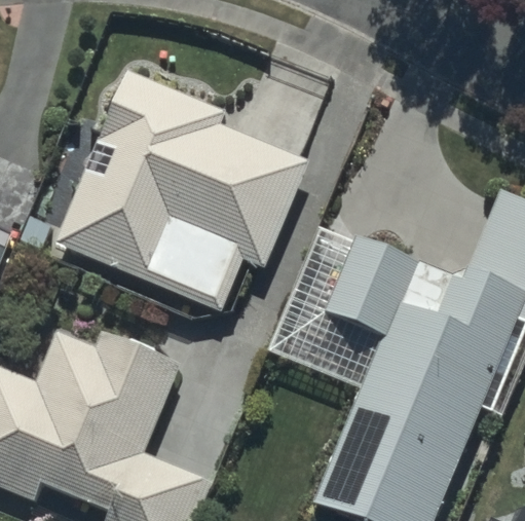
[(127,73),(59,243),(222,308),(241,259),(263,268),(306,159),(221,124),(226,112),(127,73)]
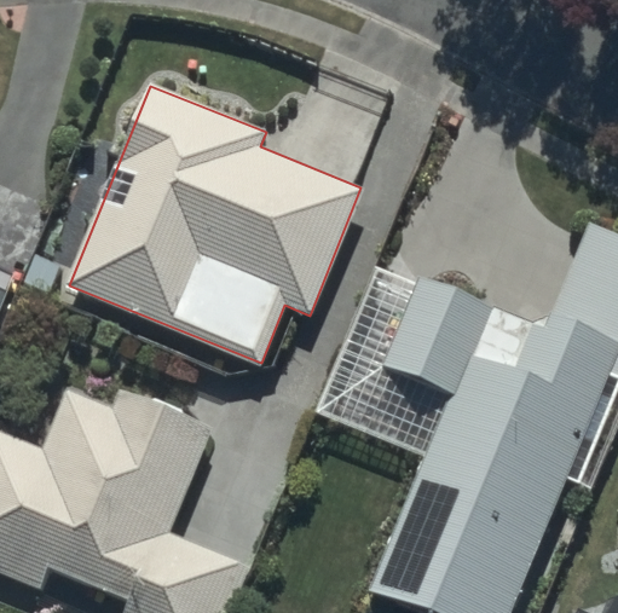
[(325,410),(427,452),(370,590),(426,612),(512,612),(589,428),(616,439),(617,434),(617,231),(589,219),(546,327),(423,276),(419,287),(382,272),(325,410)]
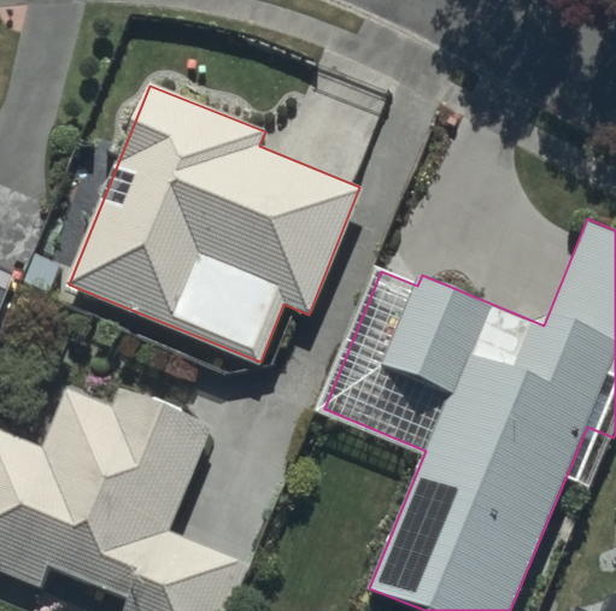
[(0,313),(17,272),(0,265),(0,313)]
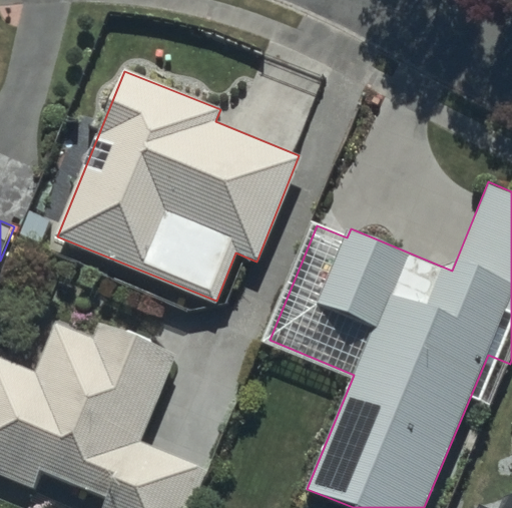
[(0,470),(35,485),(43,466),(106,491),(98,507),(188,507),(205,468),(140,442),(176,353),(100,323),(94,336),(54,320),(33,371),(0,357),(0,470)]
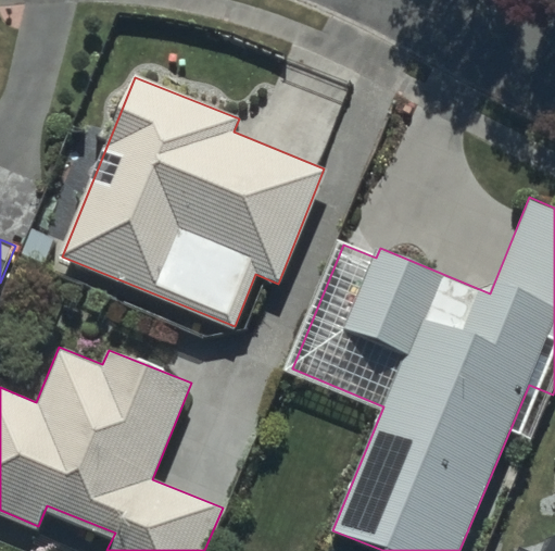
[(554,538),(550,550),(540,550),(520,542),(516,550),(554,550),(554,538)]
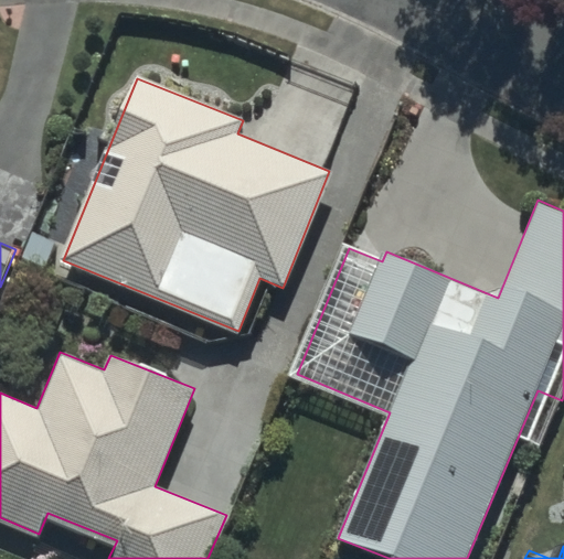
All buildings are outlined.
